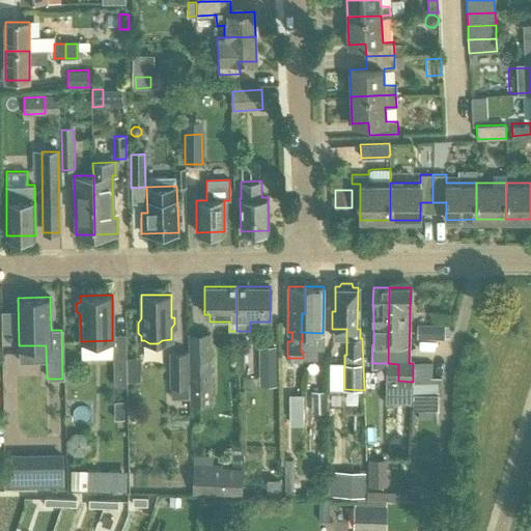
[(419,339),(445,340),(446,327),(420,326),(419,339)]
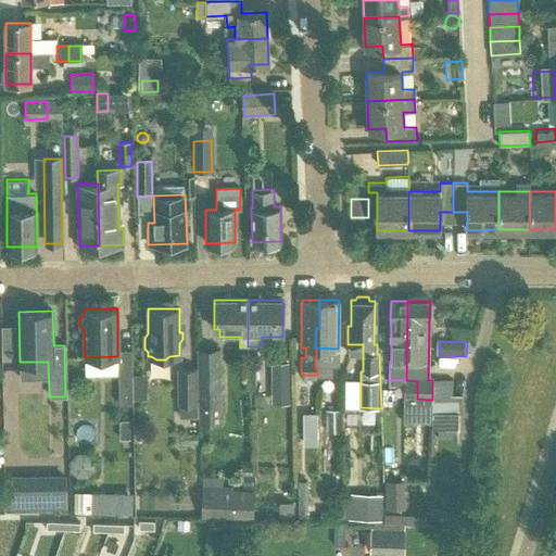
[(272,397),(289,399),(288,363),(272,363),(272,397)]
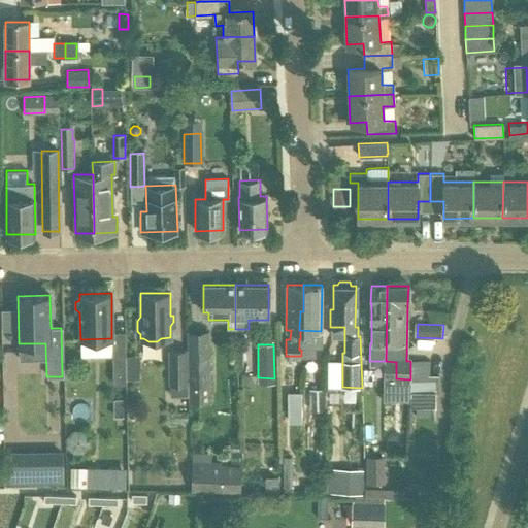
[(209,403),(208,347),(190,347),(191,403),(209,403)]
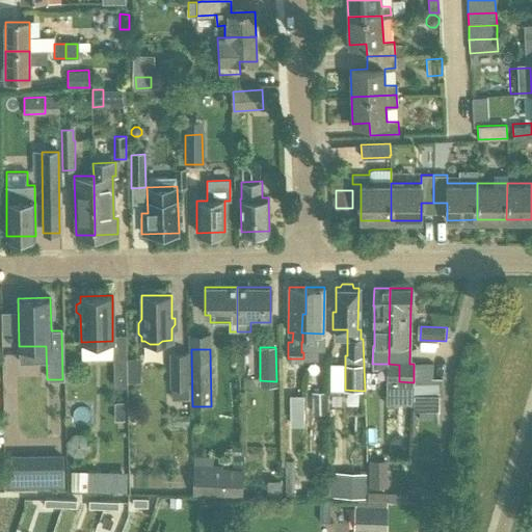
[(171,353),(173,388),(189,388),(188,353),(171,353)]
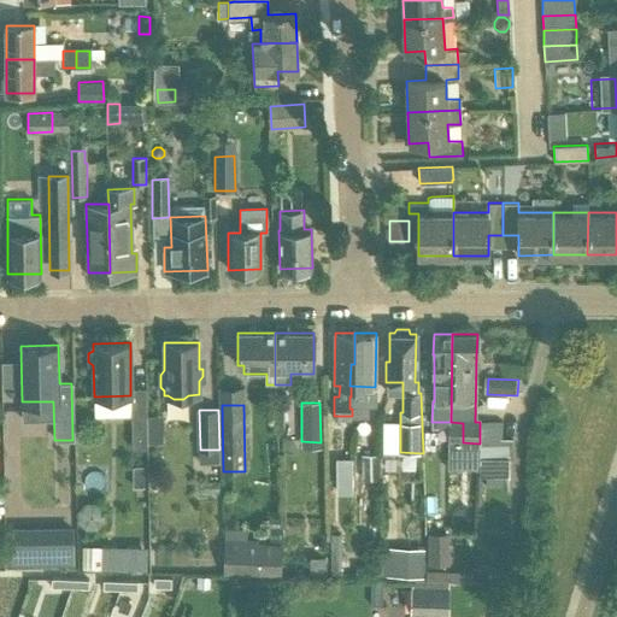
[(146,451),(147,451),(147,412),(131,412),(131,451),(146,451)]
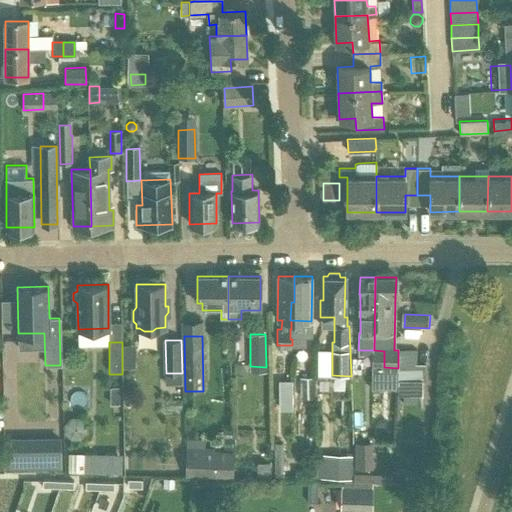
[(372,367),(384,367),(384,351),(374,350),(373,350),(372,367)]
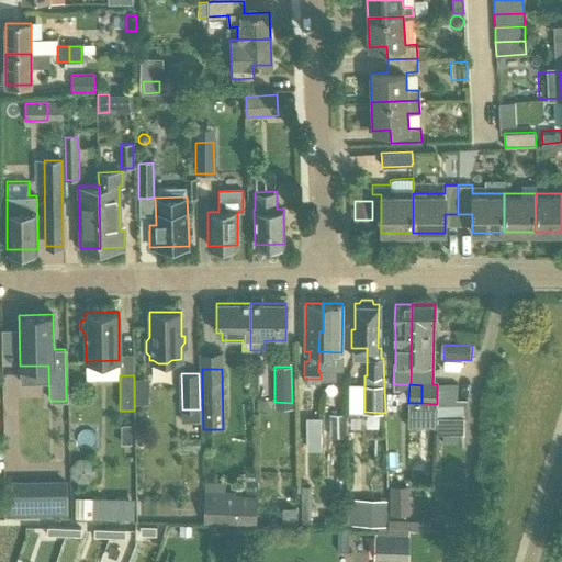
[(437,384),(437,404),(437,428),(437,434),(462,434),(462,418),(465,418),(465,407),(467,401),(457,401),(457,385),(437,384)]
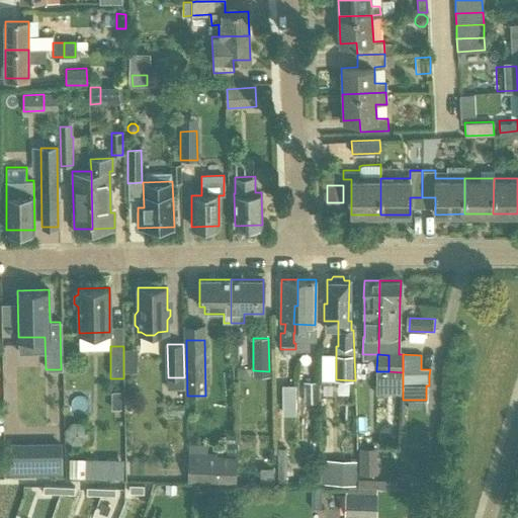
[(246,368),(236,368),(236,378),(246,378),(246,368)]
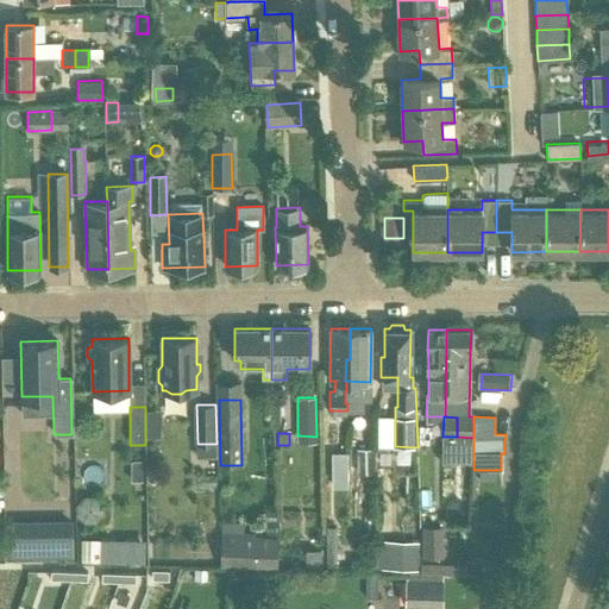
[(359,473),(374,473),(374,450),(359,450),(359,473)]
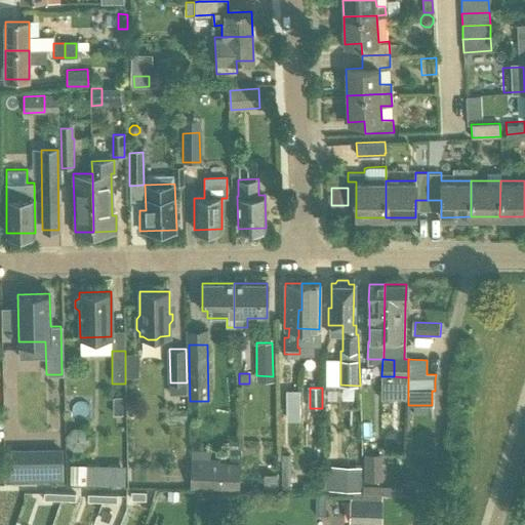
[(288,390),(288,410),(300,410),(300,390),(288,390)]
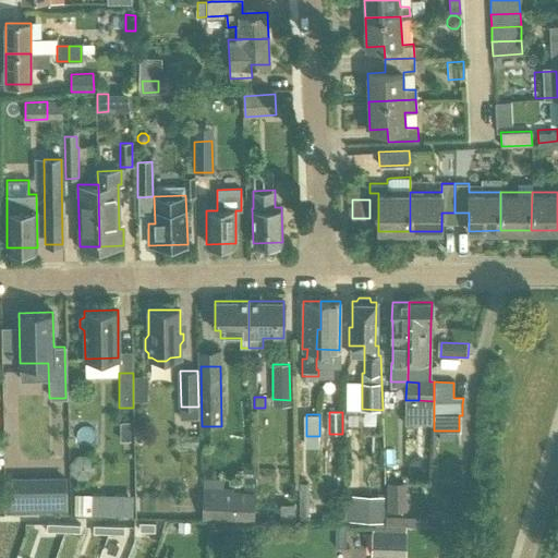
[(122,441),(134,441),(134,424),(121,425),(122,441)]
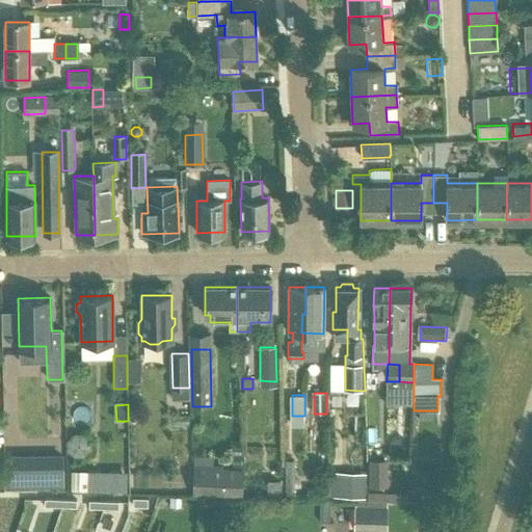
[(243,471),(242,445),(232,446),(233,470),(241,471),(243,471)]
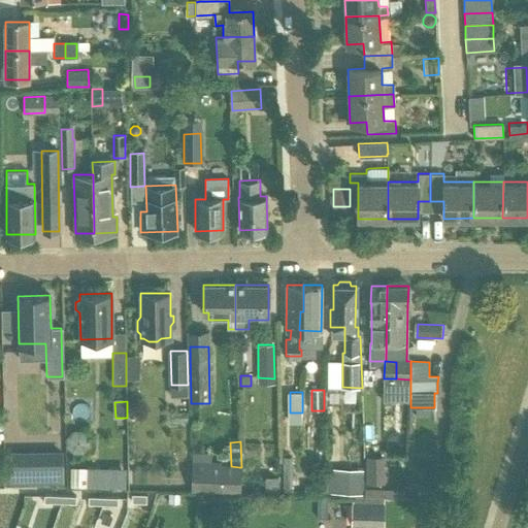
[(36,455),(10,455),(11,482),(37,482),(36,455)]
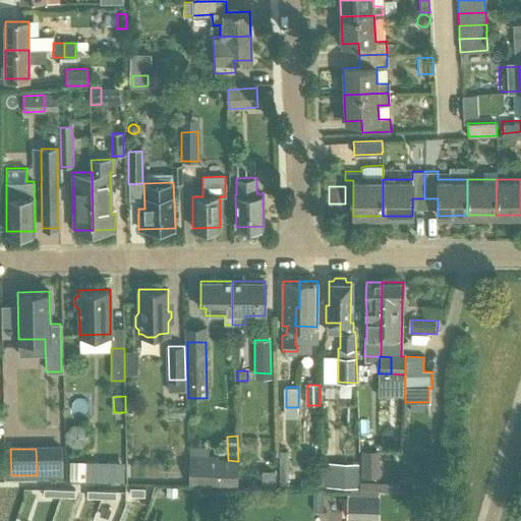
[(280,452),(281,486),(289,486),(288,452),(280,452)]
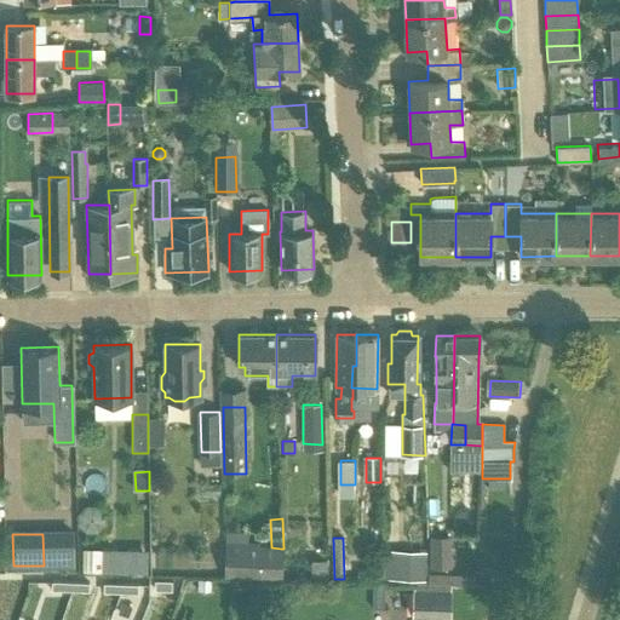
[(432,538),(432,569),(451,568),(451,538),(432,538)]
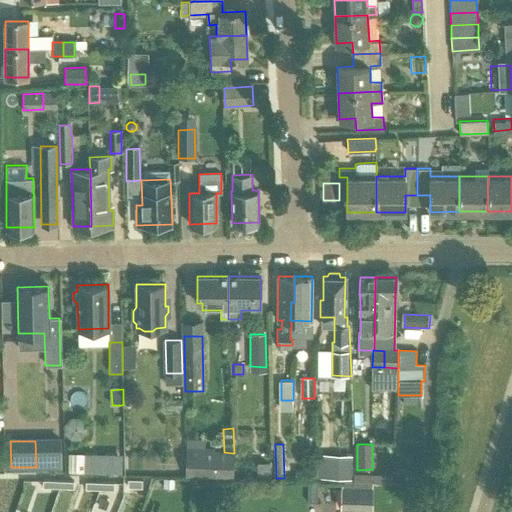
[(186,475),(232,476),(232,453),(186,451),(186,475)]
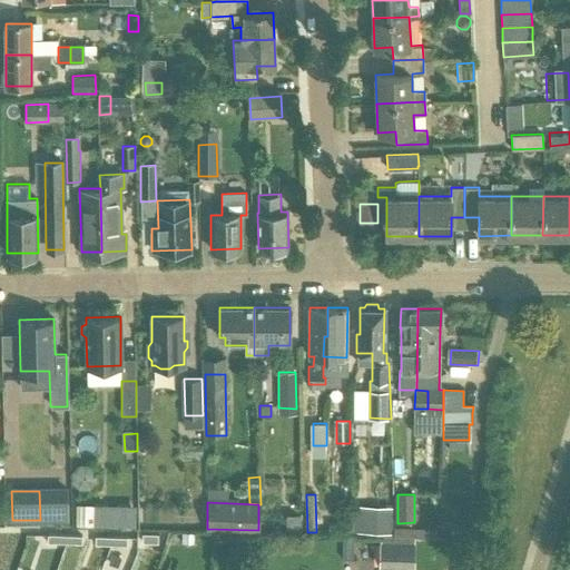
[(78,503),(77,524),(128,527),(129,504),(78,503)]
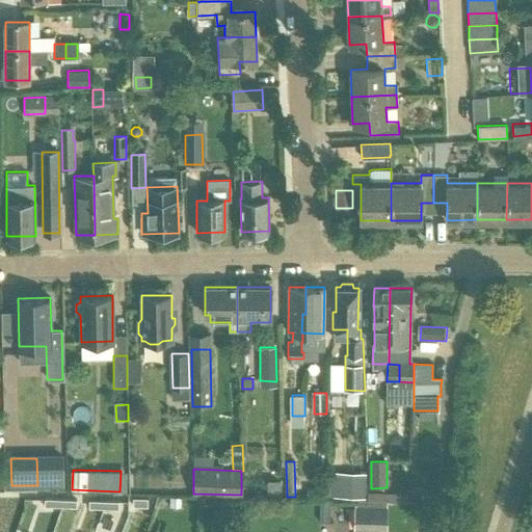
[(331,497),(365,498),(366,476),(333,475),(331,497)]
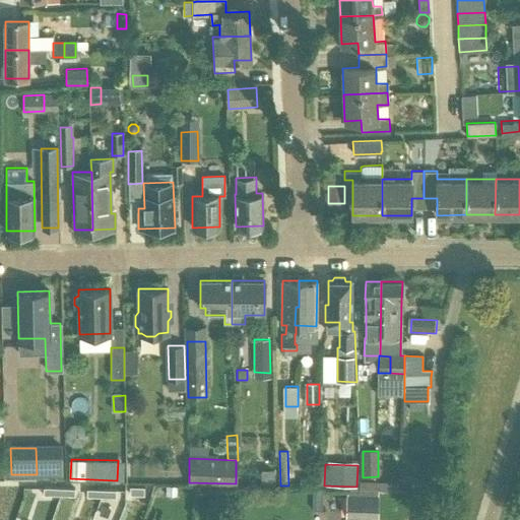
[(262,471),(262,484),(276,484),(276,470),(262,471)]
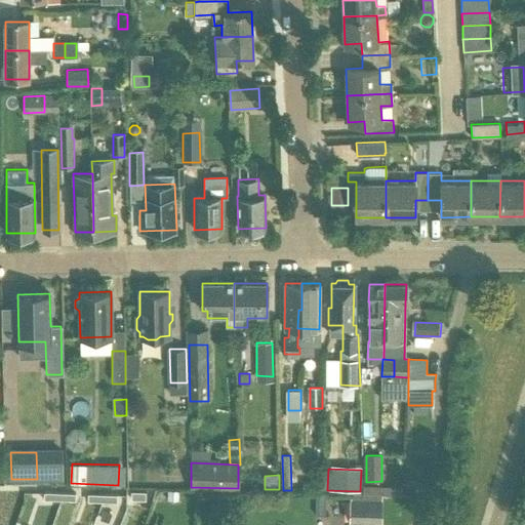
[(178,492),(168,491),(167,501),(178,501),(178,492)]
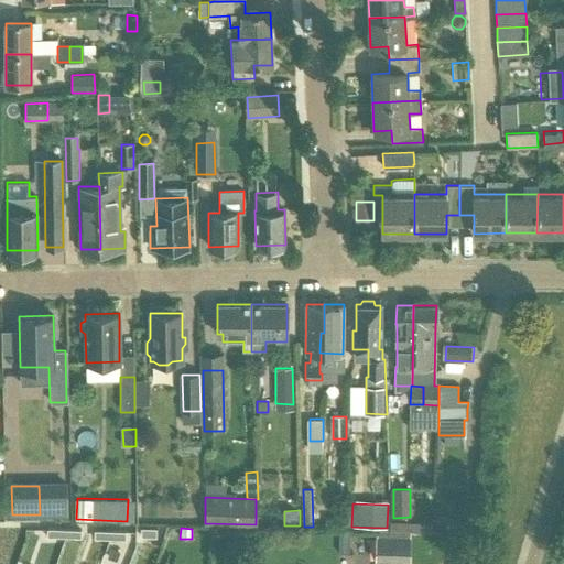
[(143,529),(143,538),(159,540),(160,531),(143,529)]
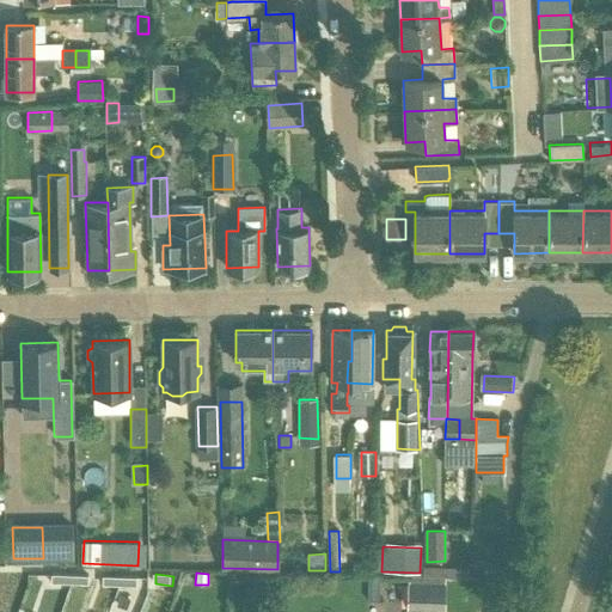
[(51,575),(51,585),(71,585),(71,575),(51,575)]
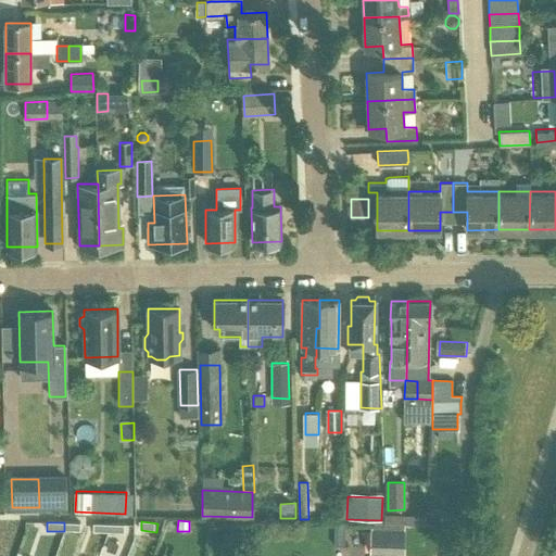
[(64,522),(64,531),(80,531),(80,522),(64,522)]
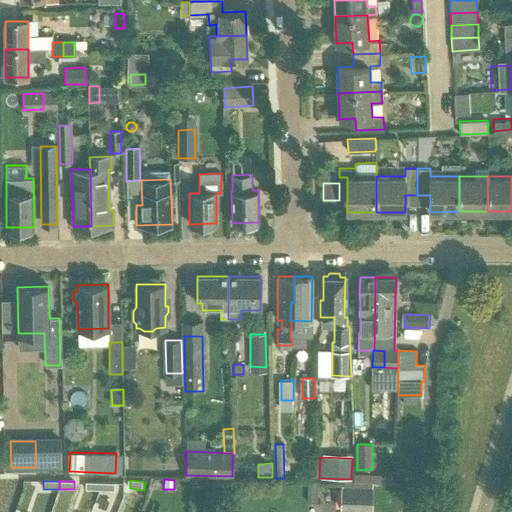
[(86,482),(85,490),(100,491),(100,483),(86,482)]
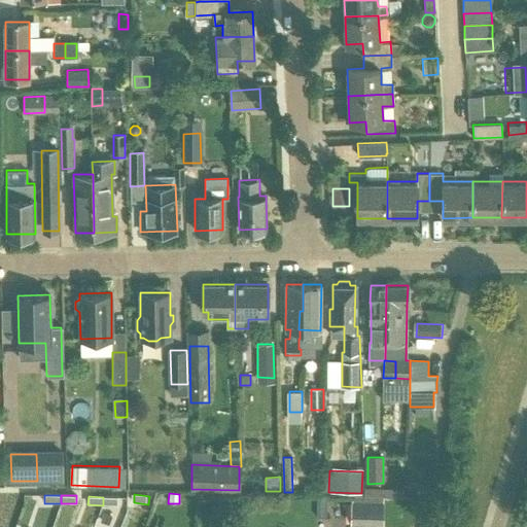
[(103,497),(103,505),(117,506),(118,498),(103,497)]
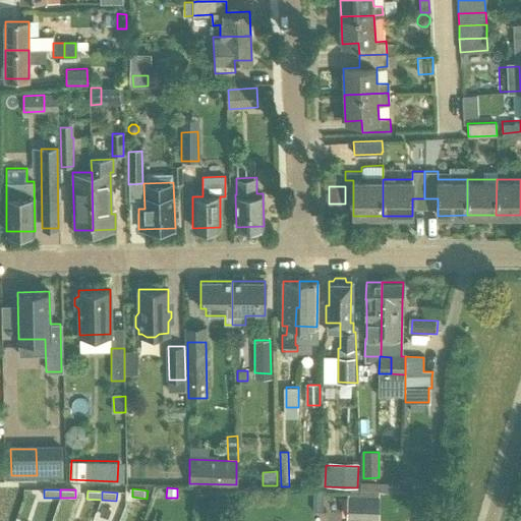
[(346,517),(379,518),(380,496),(346,496),(346,517)]
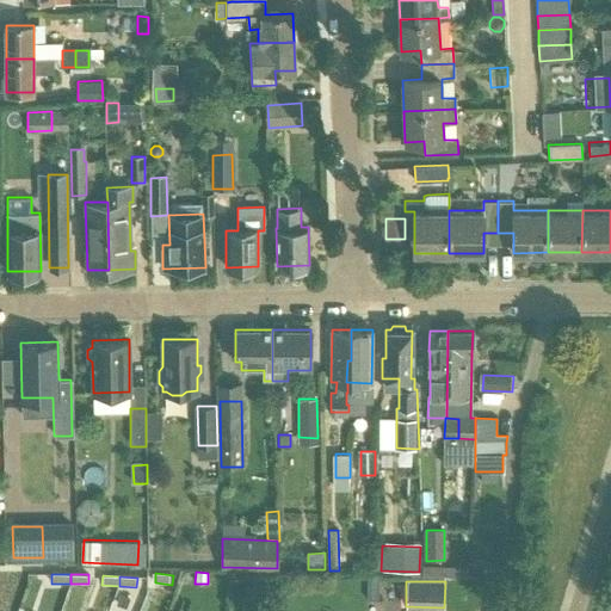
[(125,609),(129,599),(121,596),(117,605),(125,609)]
